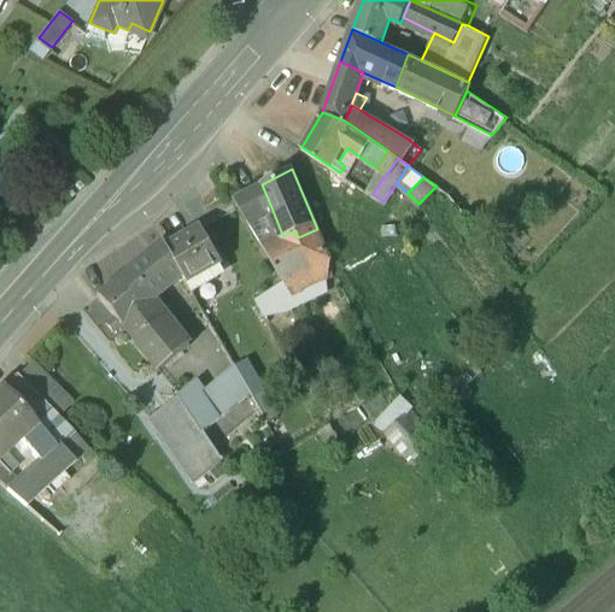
[(262,184),(236,199),(249,218),(271,207),(262,184)]
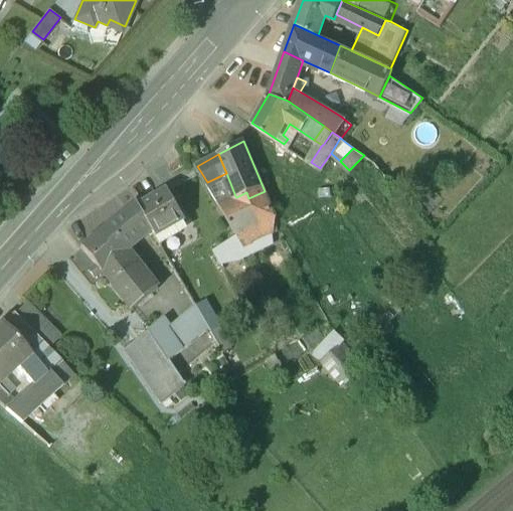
[(140,203),(139,203),(153,226),(161,240),(182,227),(178,220),(185,216),(169,186),(140,203)]
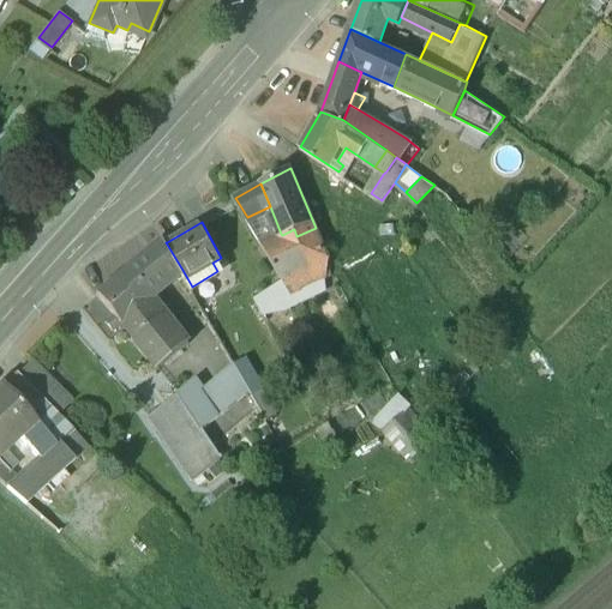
[(294,229),(282,235),(281,234),(262,242),(282,277),(291,291),(324,276),(317,259),(328,254),(316,228),(297,236),(294,229)]
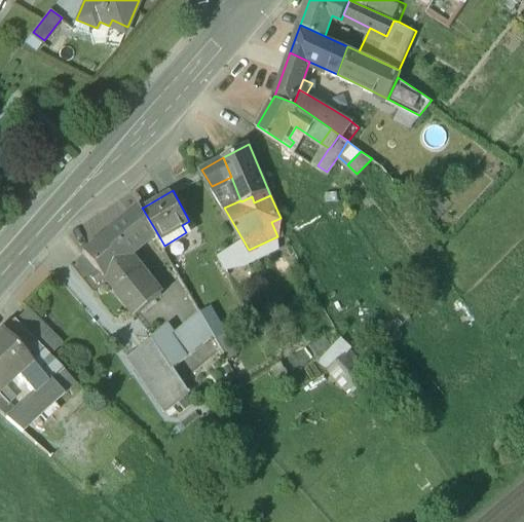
[(141,203),(111,227),(131,251),(156,231),(142,208),(143,208),(141,203)]
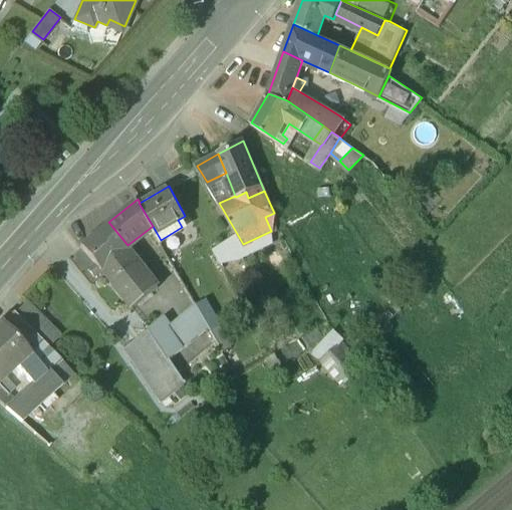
[(128,246),(108,222),(82,243),(96,261),(89,267),(95,274),(102,268),(133,306),(159,284),(131,249),(128,245),(128,246)]
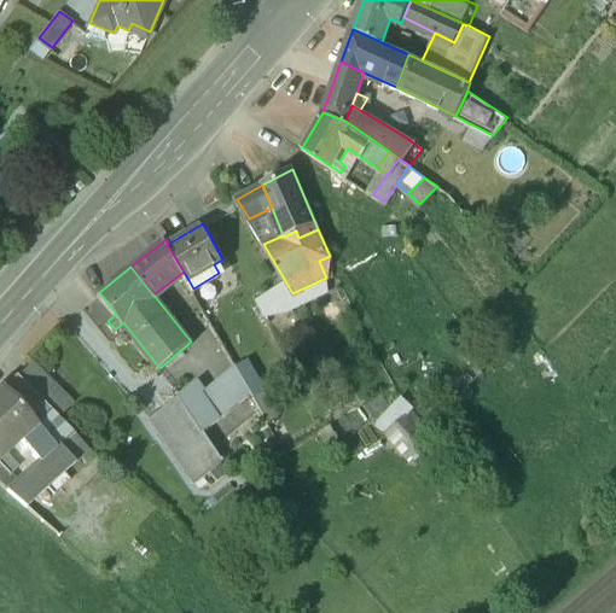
[(292,293),(284,279),(256,297),(266,311),(292,293)]
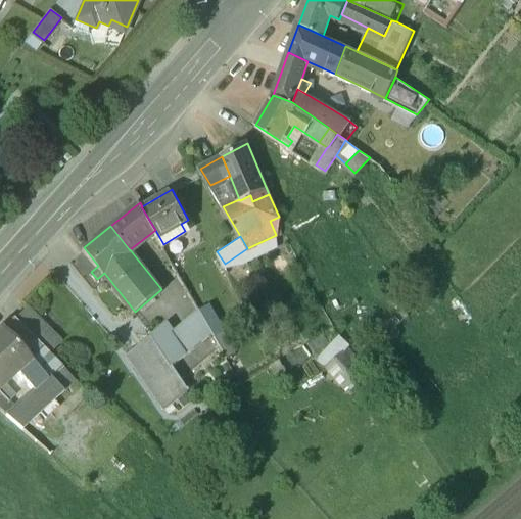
[(63,338),(29,303),(16,316),(51,350),(63,338)]
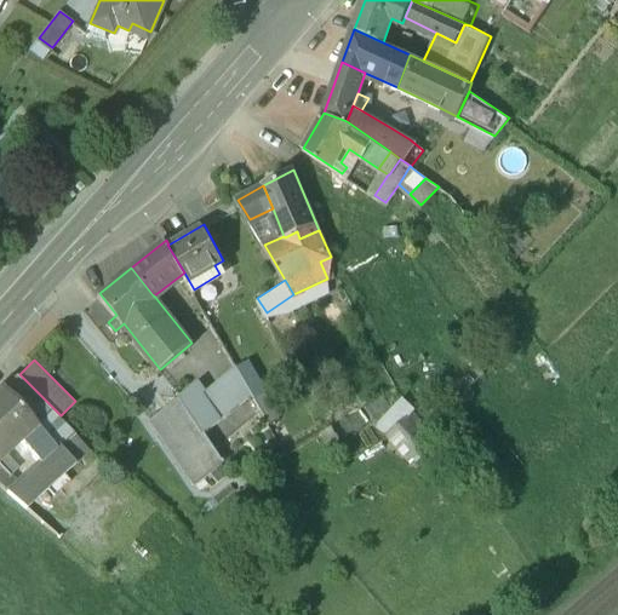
[(238,365),(205,392),(222,417),(252,390),(238,365)]
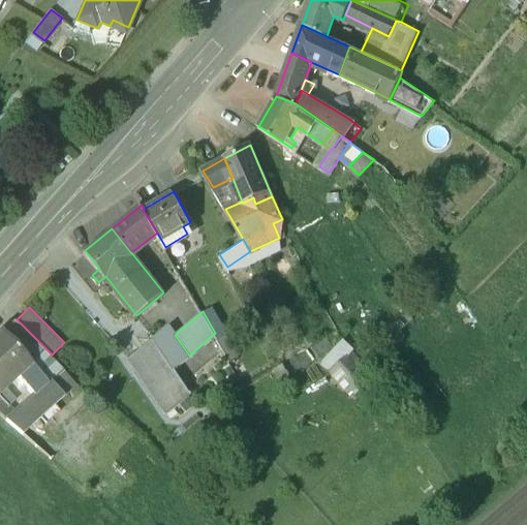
[(17,319),(16,318),(3,330),(32,362),(19,373),(35,393),(52,377),(53,378),(65,367),(52,354),(17,319)]
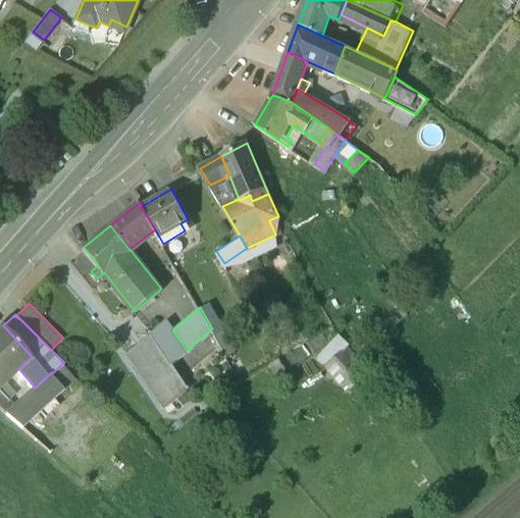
[(165,319),(151,332),(171,363),(172,362),(187,351),(172,330),(165,319)]
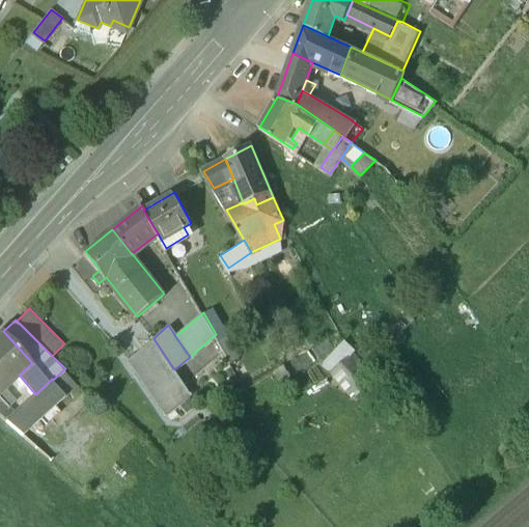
[(3,330),(0,332),(0,392),(6,386),(19,375),(32,363),(3,331),(3,330)]
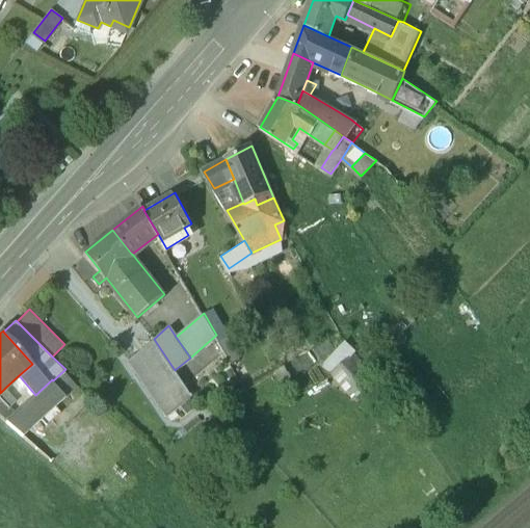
[(175,370),(154,339),(130,358),(168,414),(192,394),(176,369),(175,370)]
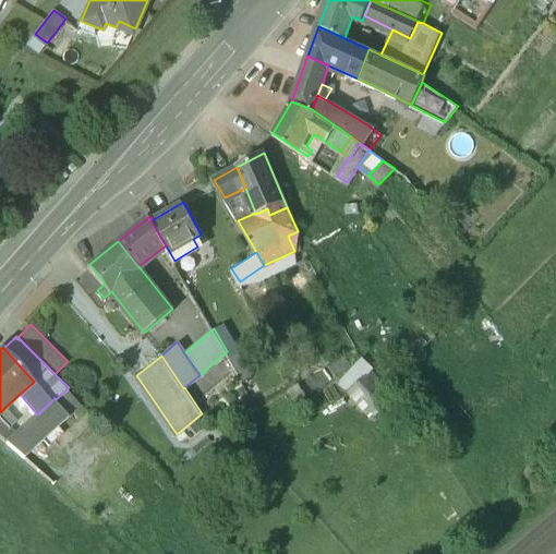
[(366,357),(342,377),(374,413),(398,393),(366,357)]
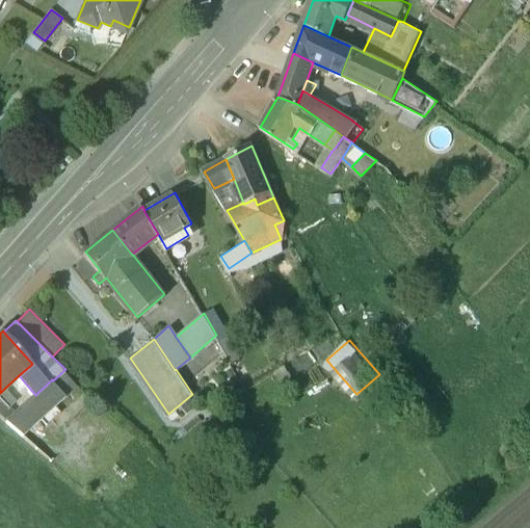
[(35,395),(16,413),(31,426),(65,395),(53,380),(52,379),(35,395)]
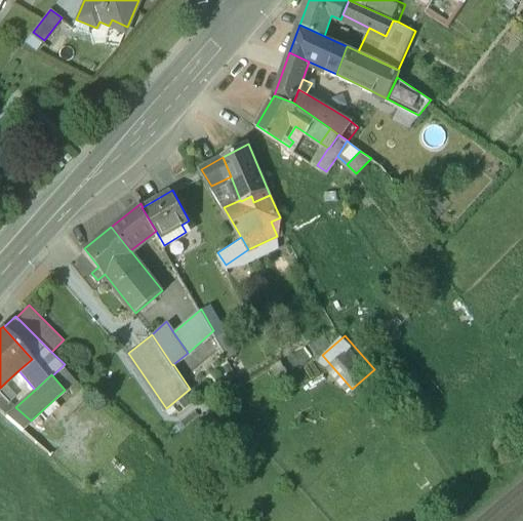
[(16,393),(6,382),(0,388),(3,393),(4,397),(9,401),(16,393)]
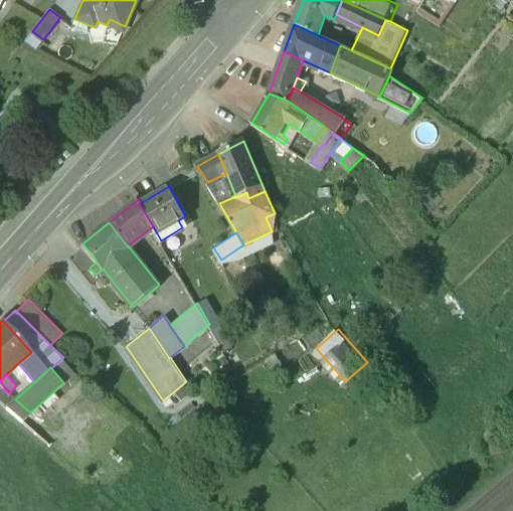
[(0,399),(51,445),(60,434),(51,426),(48,429),(33,414),(30,412),(15,399),(9,393),(4,389),(3,385),(0,380),(0,399)]
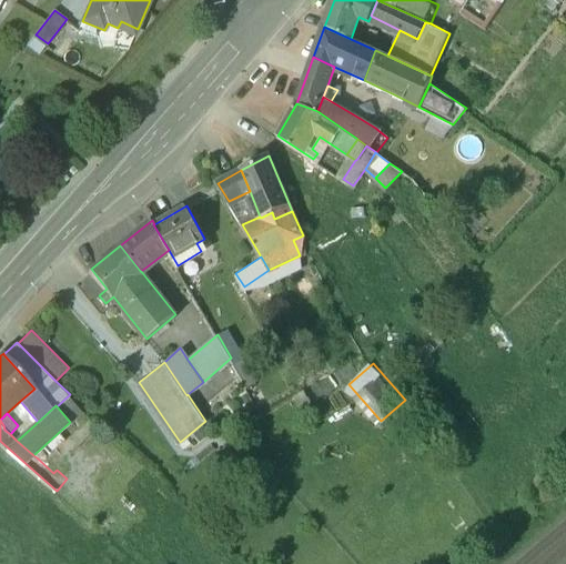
[(78,467),(67,479),(57,491),(74,506),(97,483),(78,467)]
